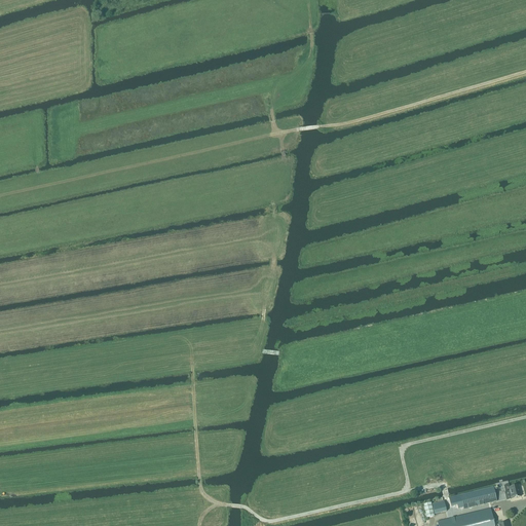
[(505,492),(510,491),(512,499),(521,497),(518,486),(510,488),(509,485),(503,486),(505,492)]
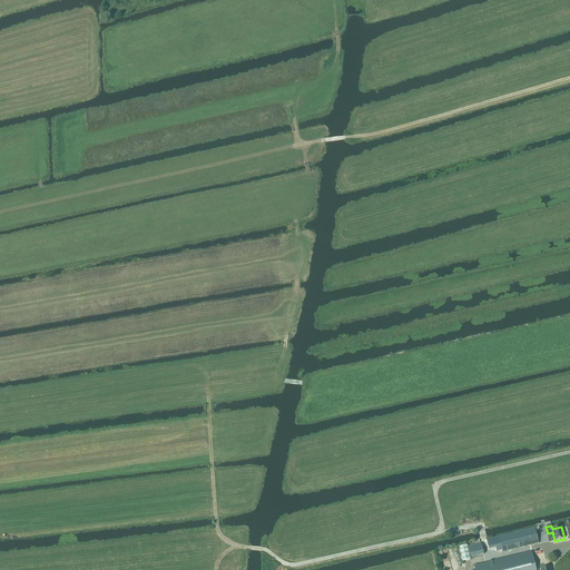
[(499,537),(487,540),(489,550),(495,548),(497,552),(502,550),(502,552),(538,543),(537,539),(534,529),(499,537)]
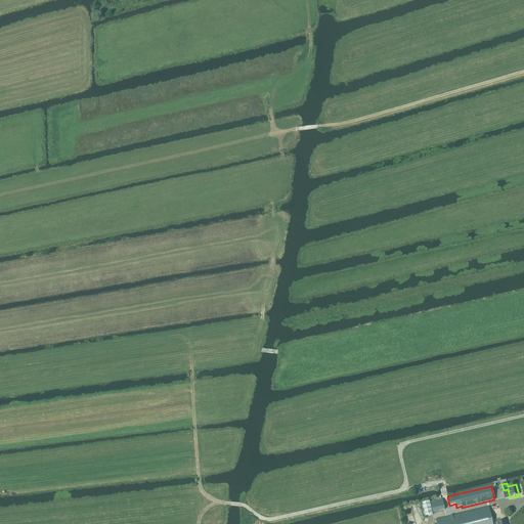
[(433,513),(445,510),(442,499),(431,503),(433,513)]
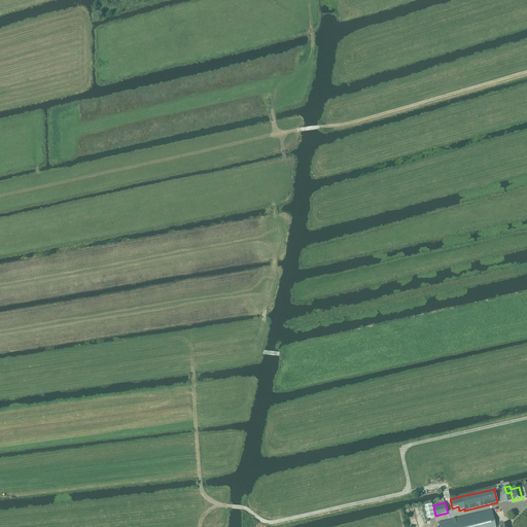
[(431,504),(424,506),(427,519),(435,517),(431,504)]
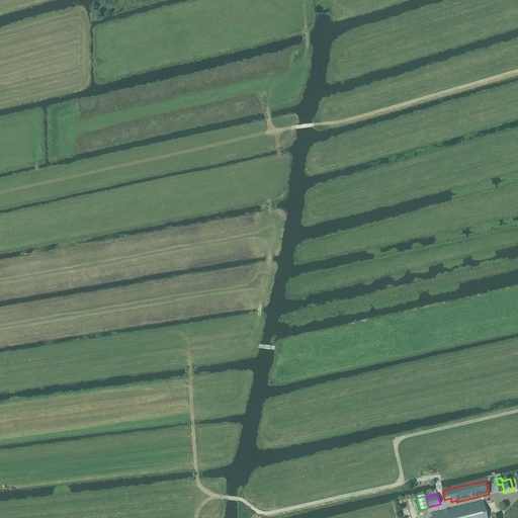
[(500,517),(500,515),(487,517),(484,501),(431,514),(431,517),(500,517)]
